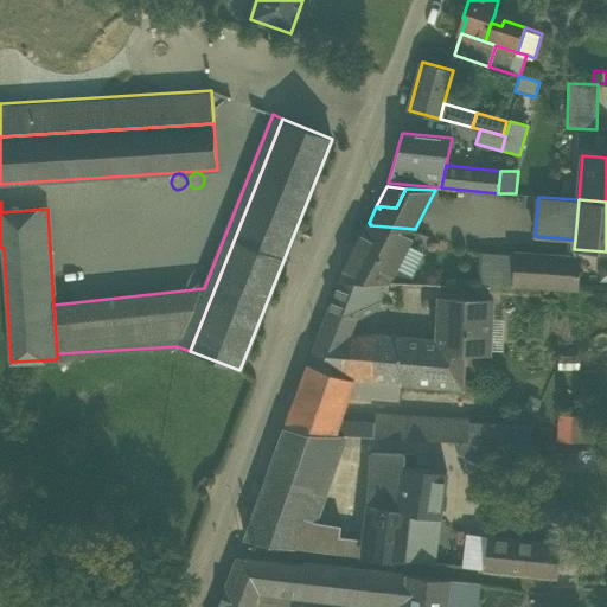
[(339,280),(339,281),(381,282),(389,282),(394,272),(408,243),(415,230),(415,229),(387,227),(370,225),(371,224),(369,223),(339,280)]
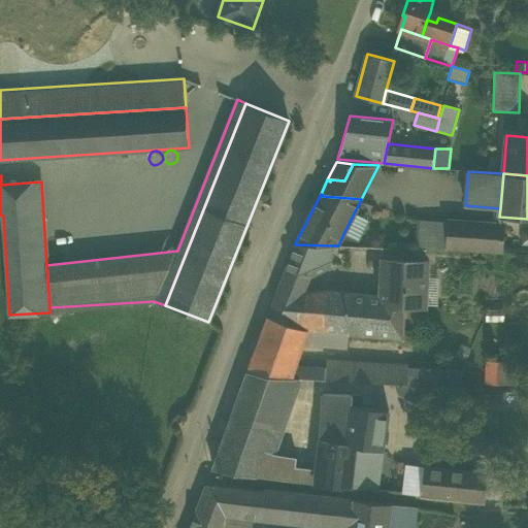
[(369,218),(355,211),(342,236),(358,239),(369,218)]
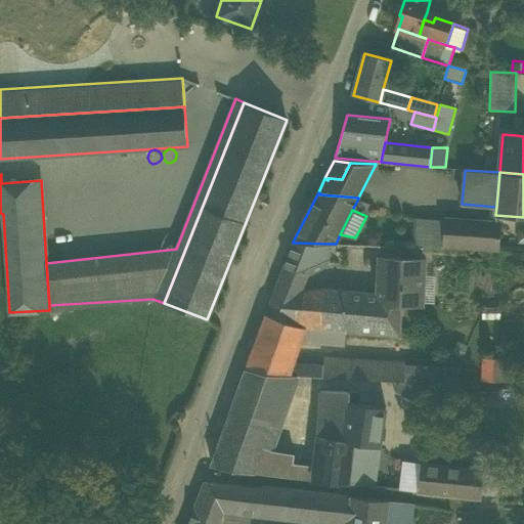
[(442,247),(499,251),(501,221),(444,217),(444,220),(442,247)]
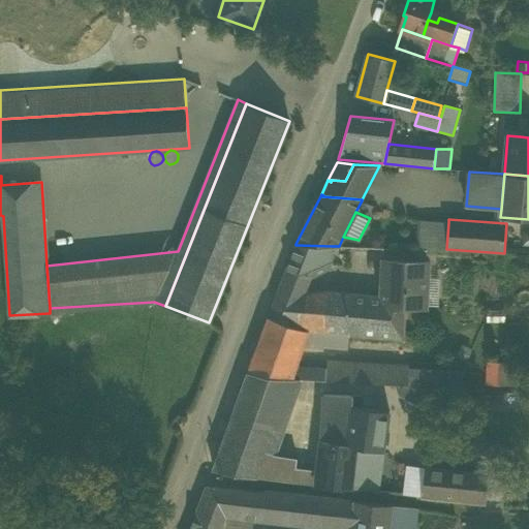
[(446,249),(448,222),(422,220),(419,249),(446,250),(446,249)]
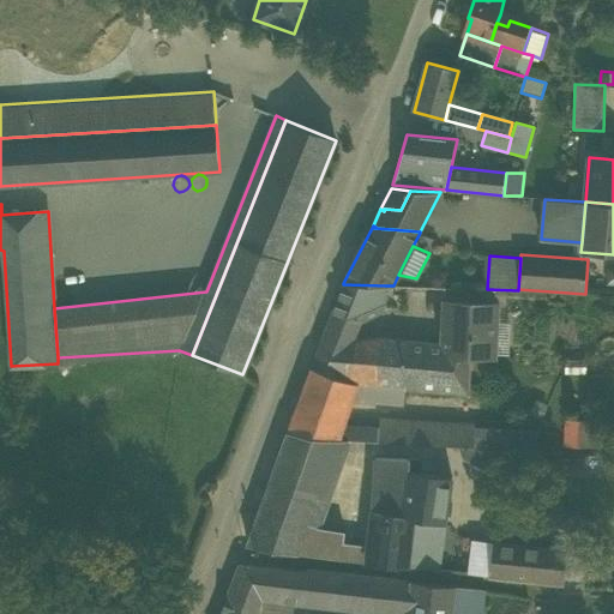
[(384,309),(385,286),(343,284),(330,318),(359,323),(360,321),(384,309)]
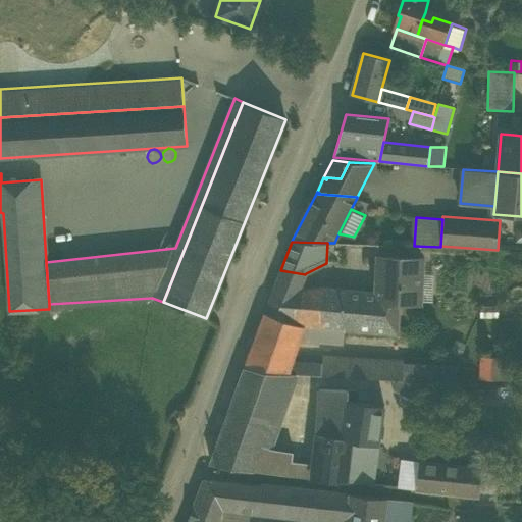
[(400,304),(419,305),(420,301),(421,272),(422,258),(379,257),(377,292),(377,303),(400,304)]
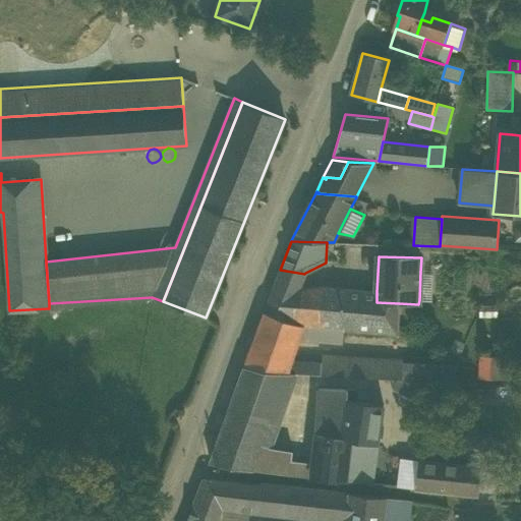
[(280,270),(275,285),(299,288),(304,274),(280,270)]
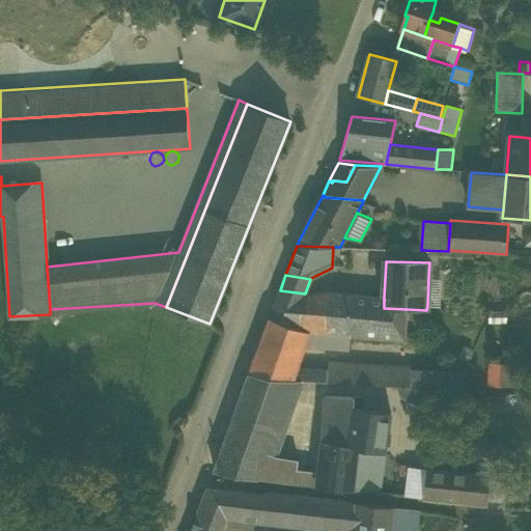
[(442,278),(428,277),(427,306),(440,307),(442,278)]
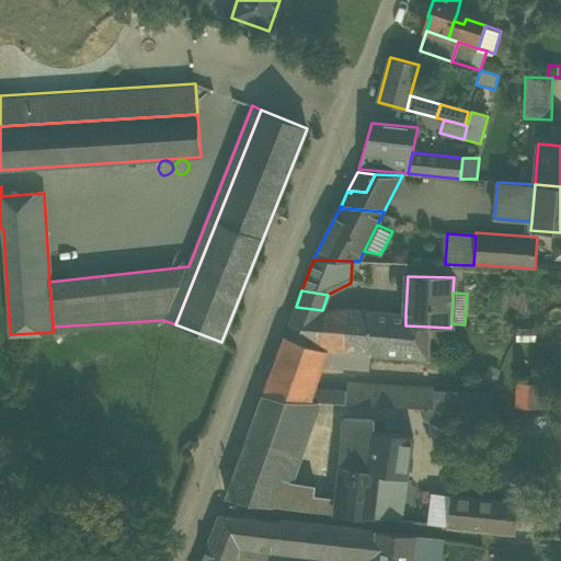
[(322,311),(322,310),(296,307),(285,335),(317,347),(319,316),(320,316),(322,311)]
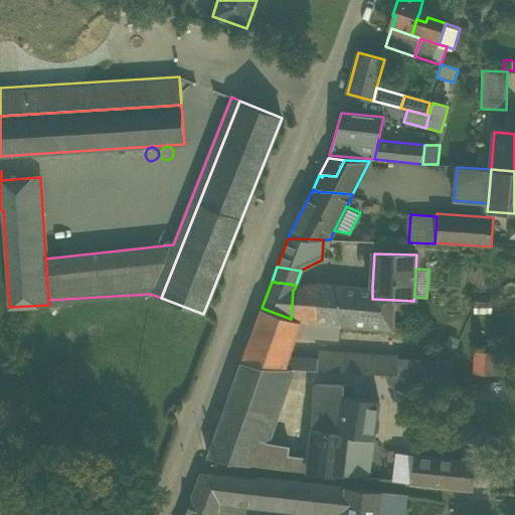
[(294,335),(338,339),(339,326),(393,331),(394,300),(372,299),(372,288),(317,283),(296,286),(294,290),(293,290),(291,319),(299,322),(294,335)]
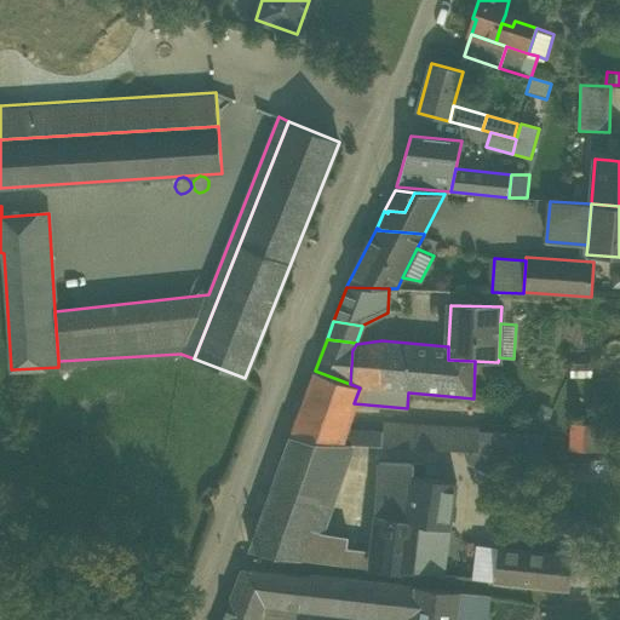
[(315,371),(292,436),(340,443),(345,432),(354,403),(360,388),(350,384),(315,371)]
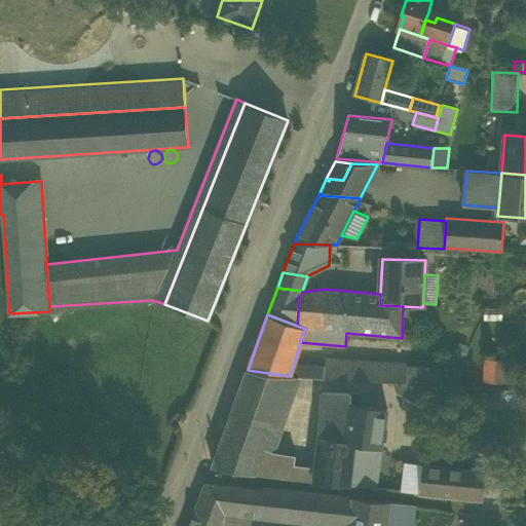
[(486,382),(505,383),(506,360),(487,359),(486,382)]
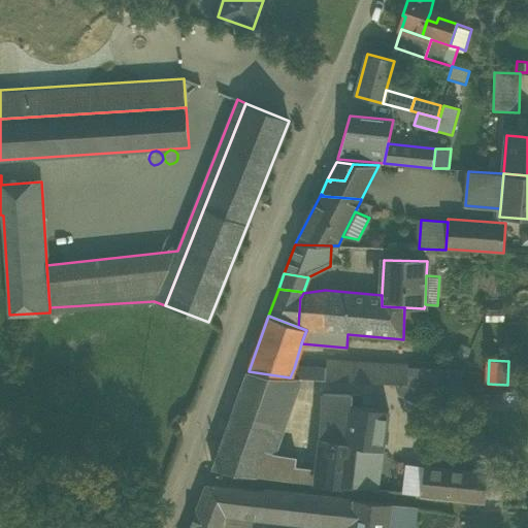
[(327,368),(327,380),(401,385),(416,386),(417,367),(327,361),(327,368)]
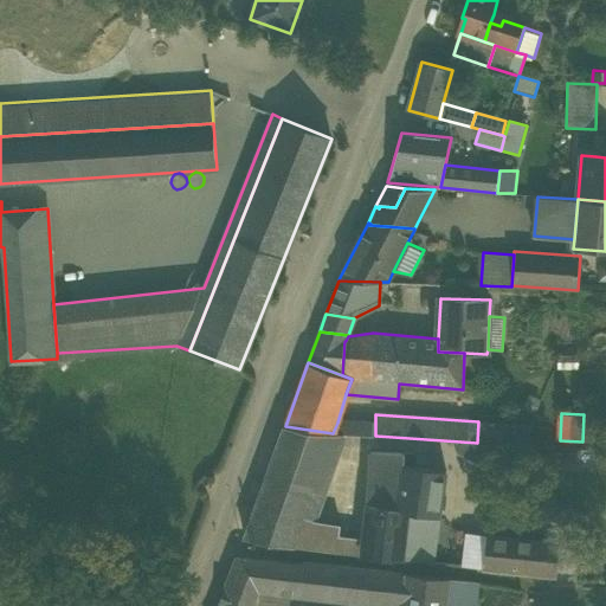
[(477,443),(528,445),(529,425),(478,421),(477,443)]
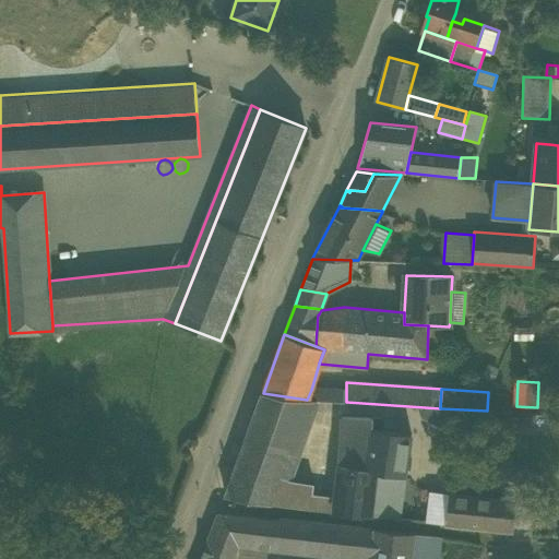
[(320,401),(346,402),(346,390),(326,390),(311,390),(307,400),(308,400),(320,401)]
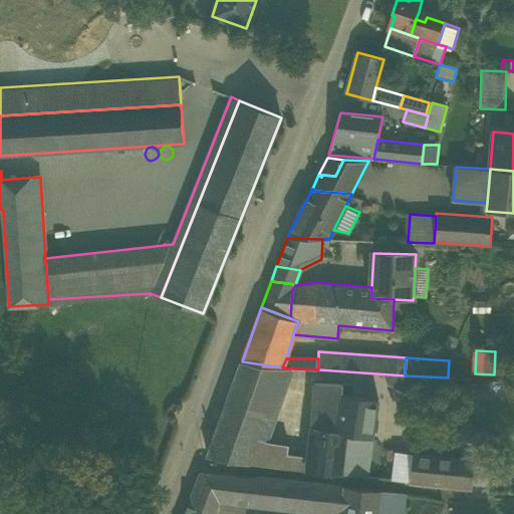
[(208,457),(249,464),(254,450),(258,438),(283,367),(282,367),(242,361),(208,457)]
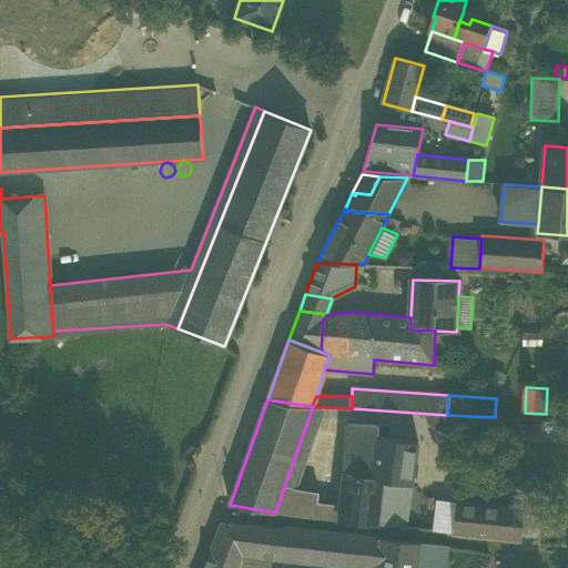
[(325,407),(313,406),(285,484),(296,488),(325,407)]
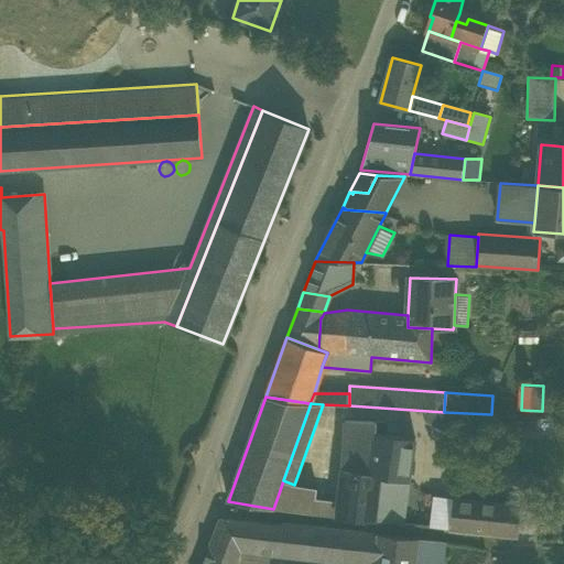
[(456,435),(489,437),(491,414),(444,412),(429,411),(426,425),(456,435)]
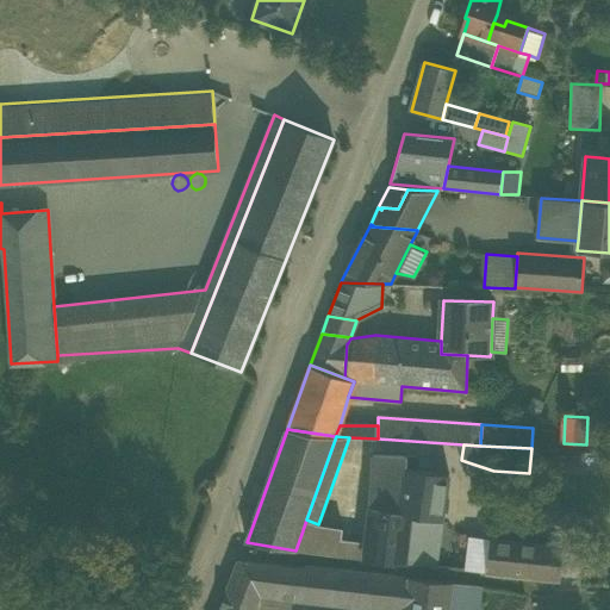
[(373,454),(372,508),(414,514),(406,564),(435,567),(449,474),(405,467),(405,455),(373,454)]
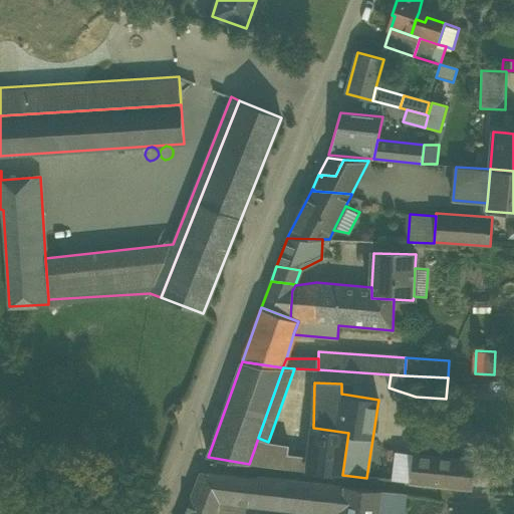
[(308,471),(342,475),(348,433),(313,428),(311,450),(308,471)]
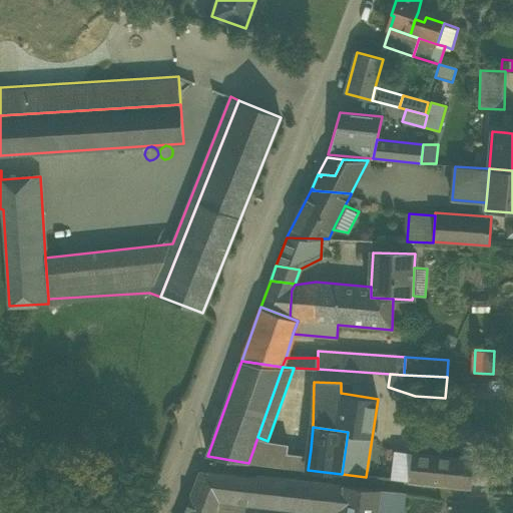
[(253,449),(269,453),(271,442),(268,441),(258,437),(253,449)]
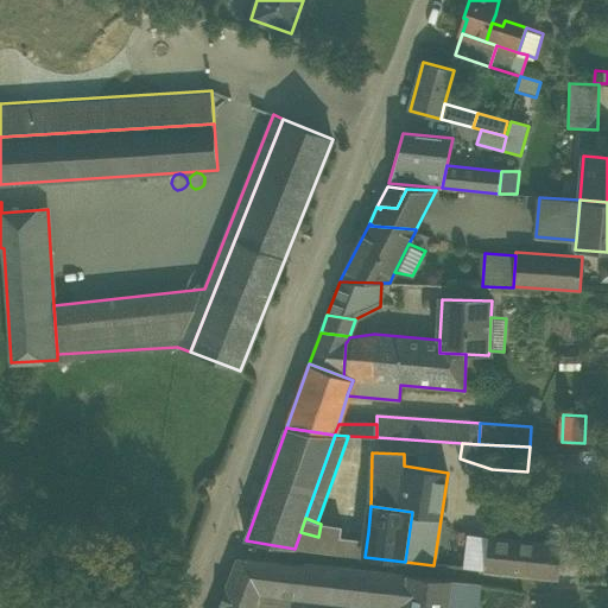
[(316,551),(337,553),(342,527),(321,524),(318,537),(316,551)]
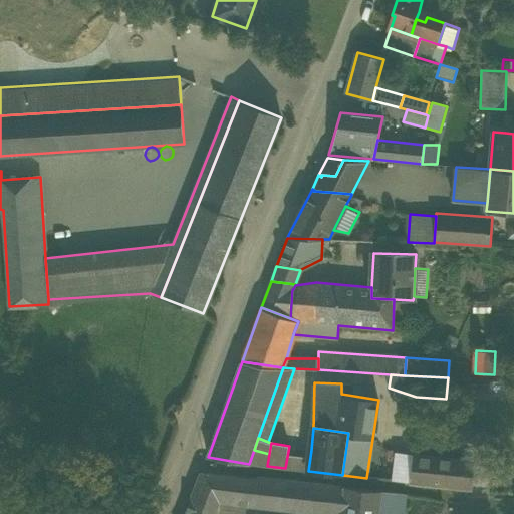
[(308,471),(311,450),(289,446),(285,468),(308,471)]
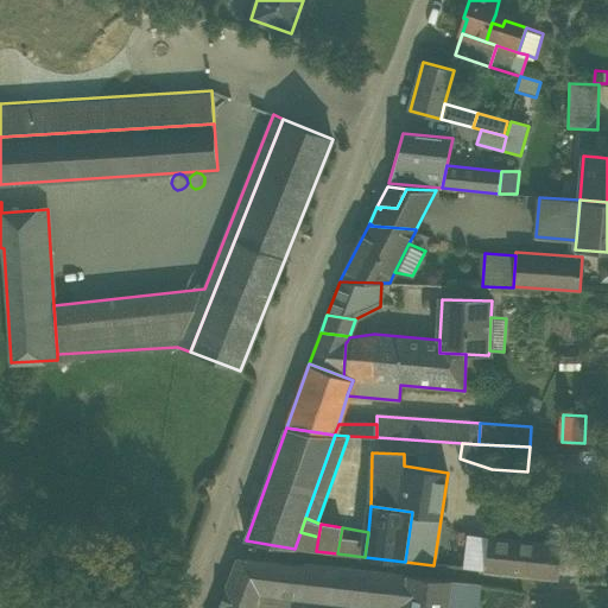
[(318,537),(301,532),(295,549),(306,550),(316,551),(318,537)]
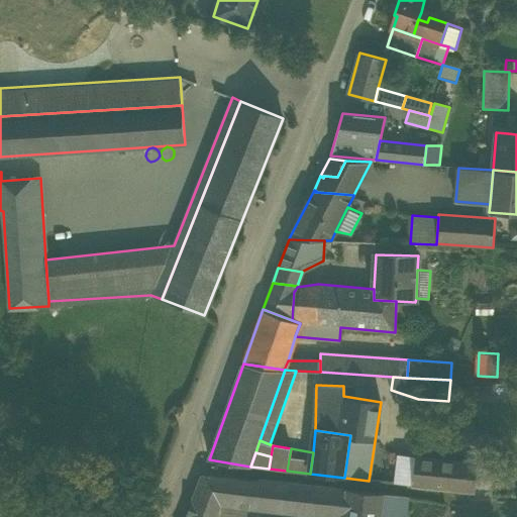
[(413,486),(473,492),(476,464),(416,457),(413,486)]
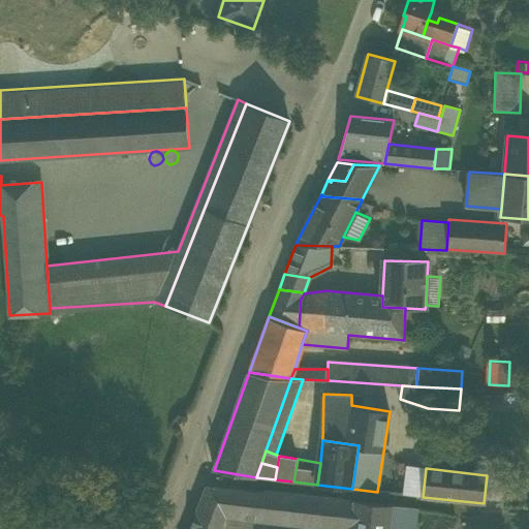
[(225,517),(332,528),(348,528),(353,500),(266,490),(266,493),(207,486),(196,512),(224,522),(225,517)]
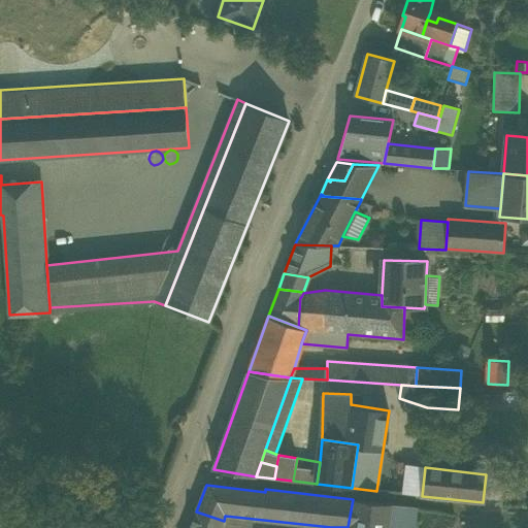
[(392,503),(353,499),(348,527),(388,527),(392,503)]
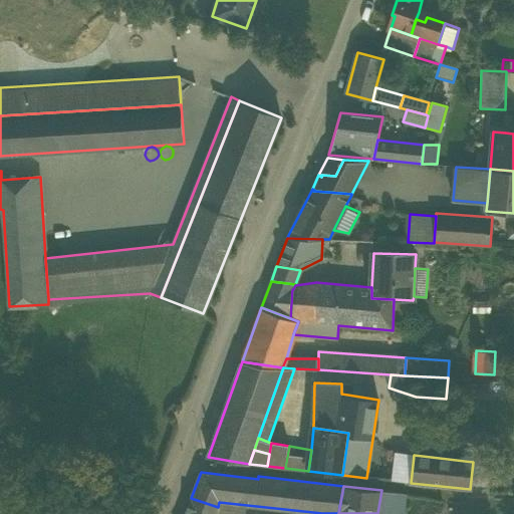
[(377,513),(379,513),(403,513),(407,493),(381,490),(377,513)]
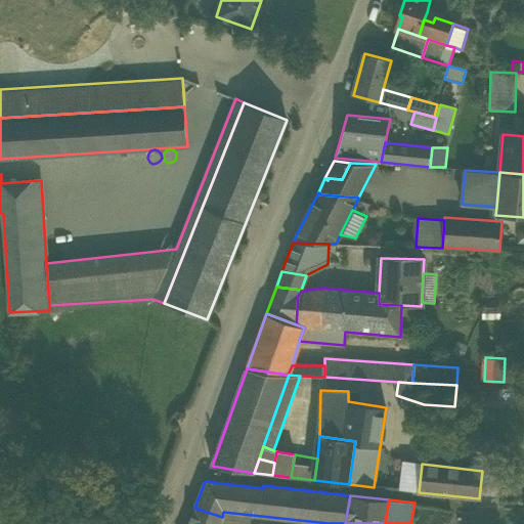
[(195,523),(219,523),(222,517),(194,508),(189,522),(195,523)]
